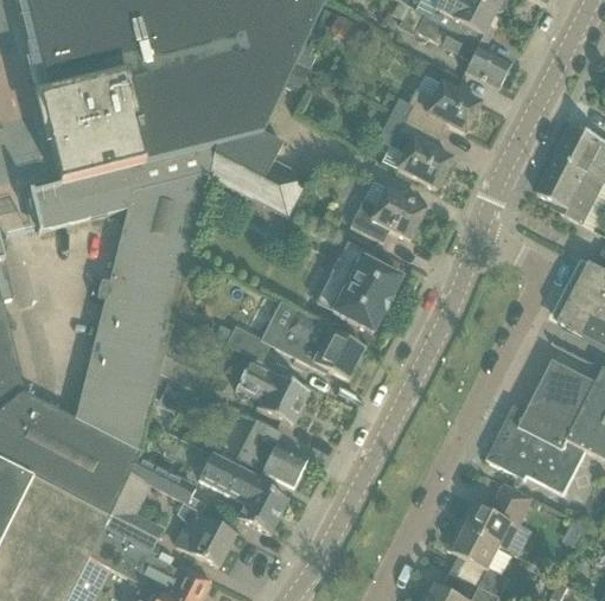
[(26,0),(39,51),(42,62),(46,80),(49,89),(51,97),(43,98),(42,100),(40,100),(42,107),(48,130),(49,138),(51,147),(61,184),(217,145),(210,173),(256,198),(290,215),(293,208),(295,203),(310,177),(276,159),(285,142),(265,132),(288,82),(298,62),(305,45),(311,32),(326,0),(26,0)]
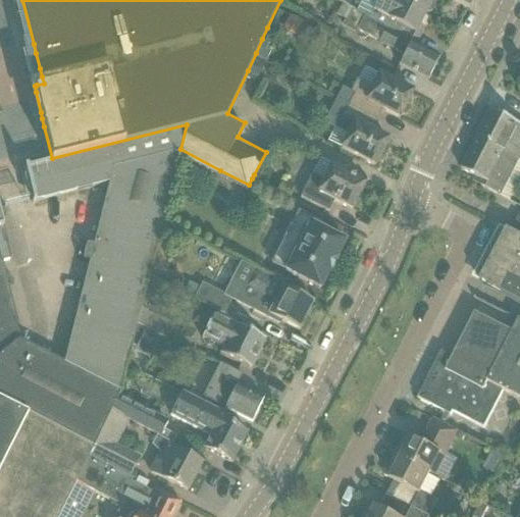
[(386,26),(416,41),(421,31),(416,28),(426,9),(409,0),(378,0),(370,16),(386,26)]
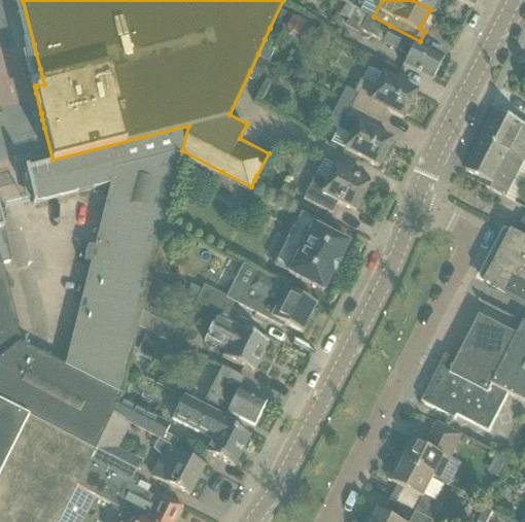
[(413,0),(430,9),(431,7),(434,8),(438,7),(441,0),(413,0)]
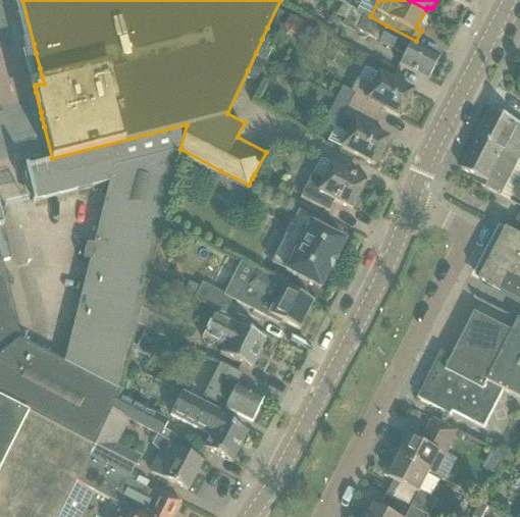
[(370,16),(354,7),(347,18),(345,18),(343,22),(356,30),(358,27),(380,38),(405,51),(400,61),(429,76),(440,54),(416,41),(386,26),(370,16)]
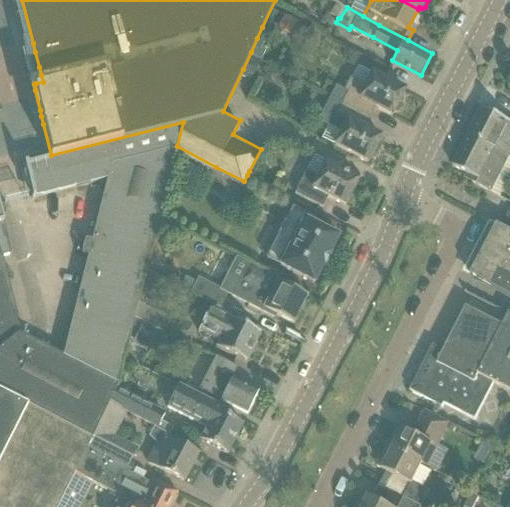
[(287,15),(281,28),(293,33),(298,20),(287,15)]
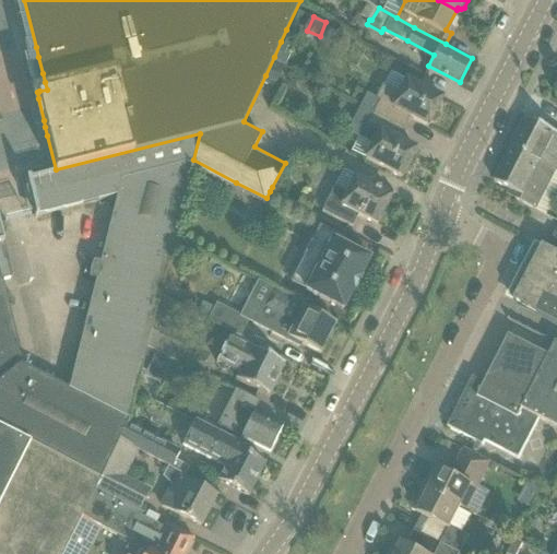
[(274,57),(265,75),(276,81),(285,62),(274,57)]
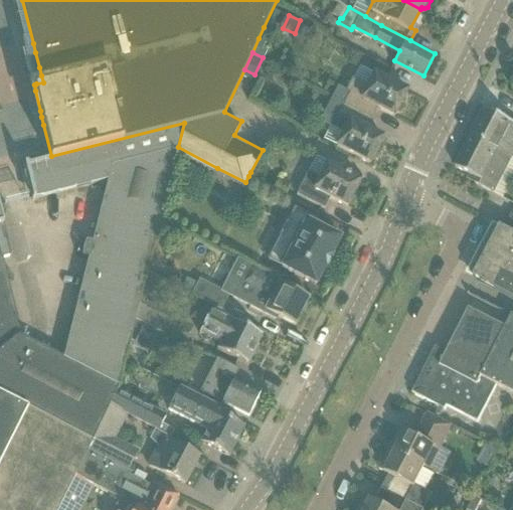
[(338,85),(333,95),(368,113),(373,103),(395,114),(408,88),(390,78),(375,70),(369,83),(353,74),(346,88),(338,85)]
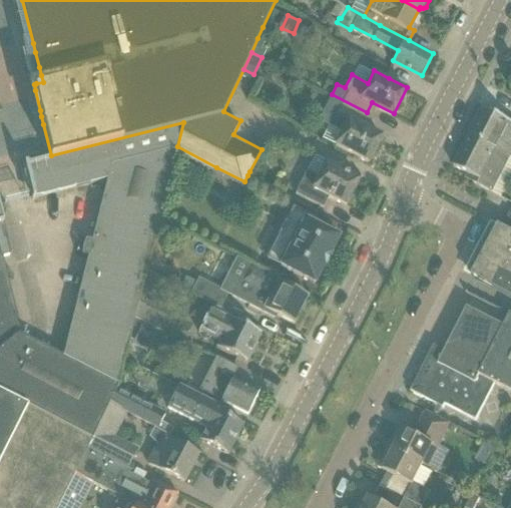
[(324,109),(323,113),(324,117),(328,120),(330,122),(323,135),(337,142),(352,150),(369,159),(383,134),(361,123),(367,112),(332,94),(324,109)]
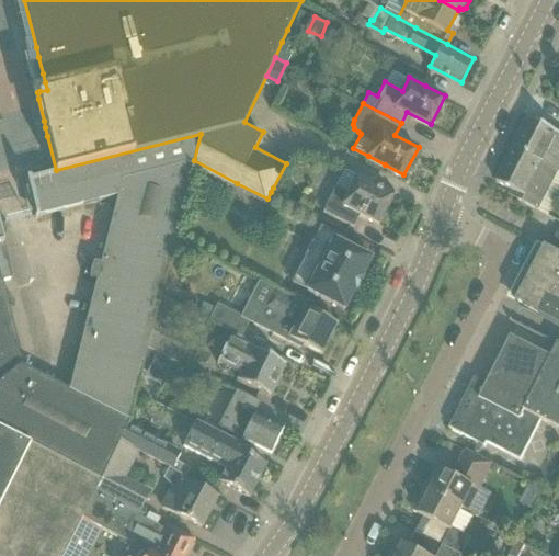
[(558,128),(531,114),(515,144),(544,159),(543,160),(558,168),(558,128)]
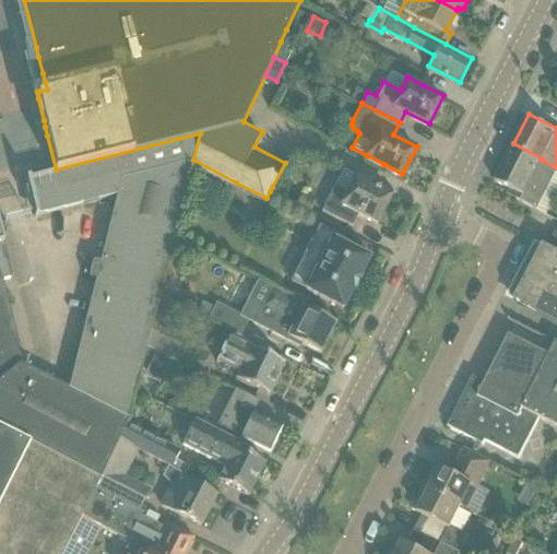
[(118,192),(190,174),(193,160),(200,133),(56,169),(55,169),(56,171),(31,177),(31,176),(27,177),(30,185),(32,184),(36,205),(34,205),(36,214),(39,213),(39,212),(118,192)]
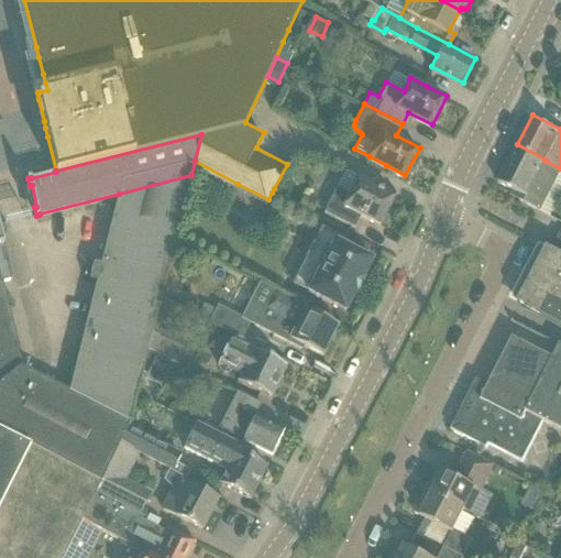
[(552,187),(560,171),(560,168),(545,161),(546,160),(517,144),(499,178),(524,192),(520,196),(541,207),(552,187)]
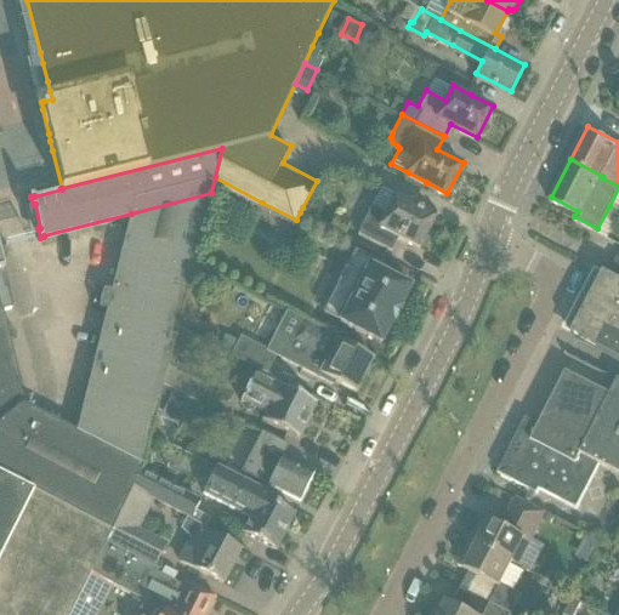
[(373,203),(358,231),(393,249),(399,235),(420,245),(436,215),(395,194),(396,192),(382,184),(373,203)]
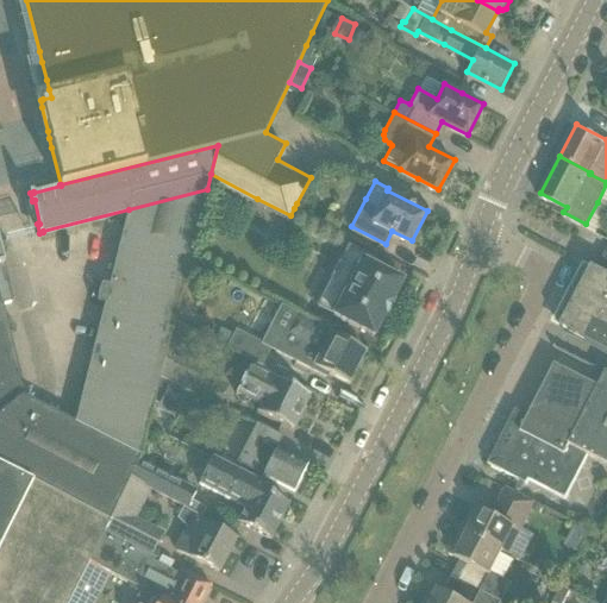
[(129,209),(117,258),(186,275),(207,189),(129,209)]
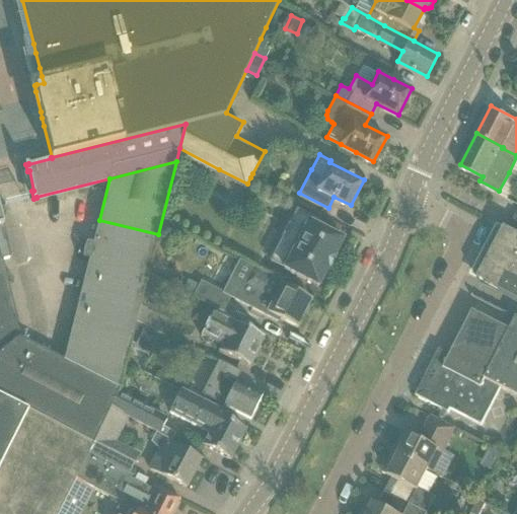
[(287,195),(293,184),(282,177),(276,190),(287,195)]
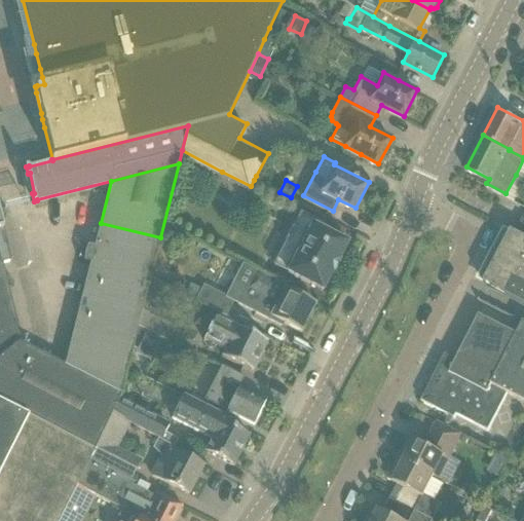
[(13,258),(0,206),(0,397),(95,446),(113,410),(120,396),(121,392),(66,363),(21,338),(1,261),(13,258)]
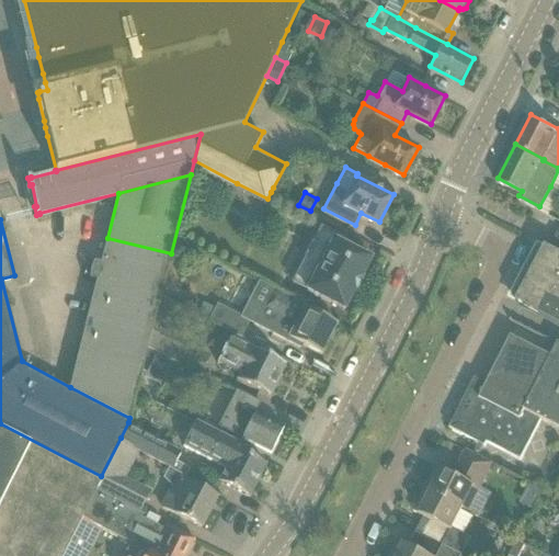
[(363,279),(364,275),(363,275),(372,259),(373,256),(371,254),(343,240),(346,235),(322,223),(306,253),(322,262),(309,287),(346,307),(348,305),(356,287),(357,288),(358,285),(356,284),(360,278),(363,279)]
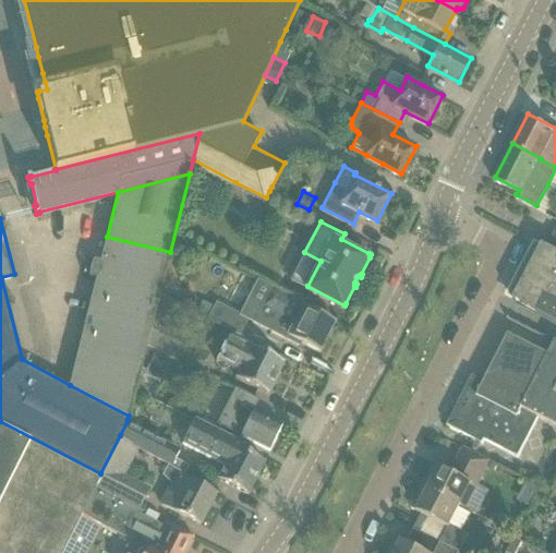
[(70,385),(129,416),(130,416),(147,343),(152,325),(170,252),(107,237),(101,260),(95,259),(91,274),(97,276),(70,385)]
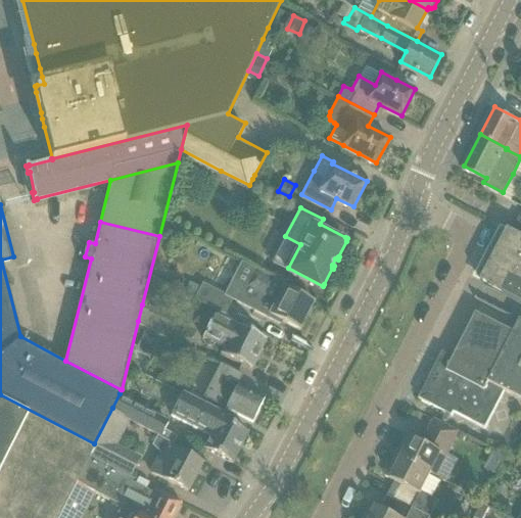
[(520,232),(513,228),(510,227),(482,278),(520,298),(520,232)]
